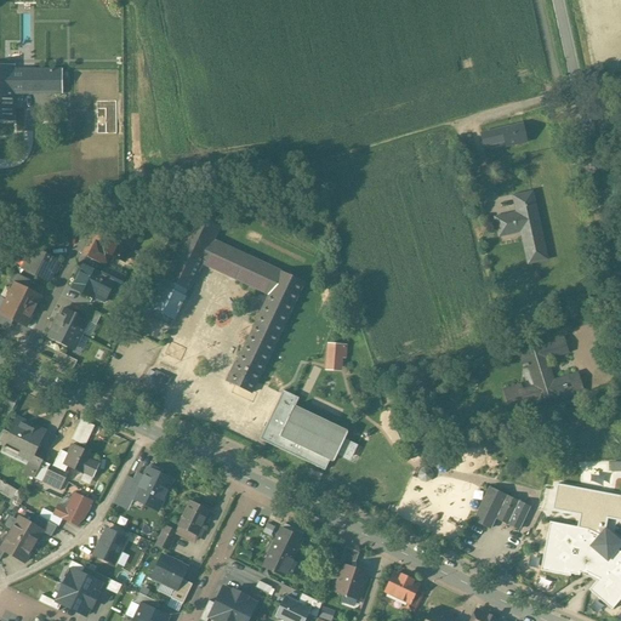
[(13,66),(0,66),(0,120),(13,120),(13,92),(13,70),(13,66)]
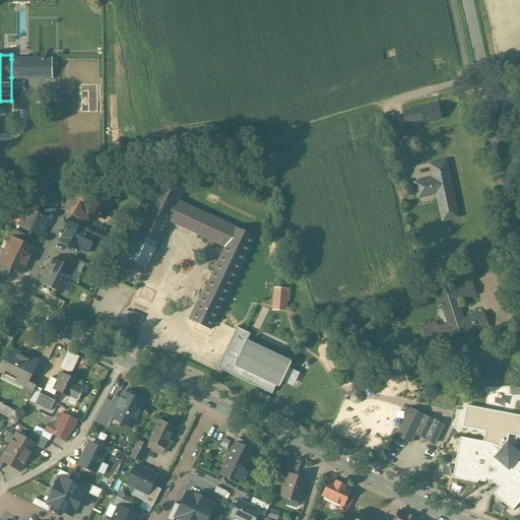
[(52,59),(11,59),(11,77),(44,77),(52,77),(52,59)]
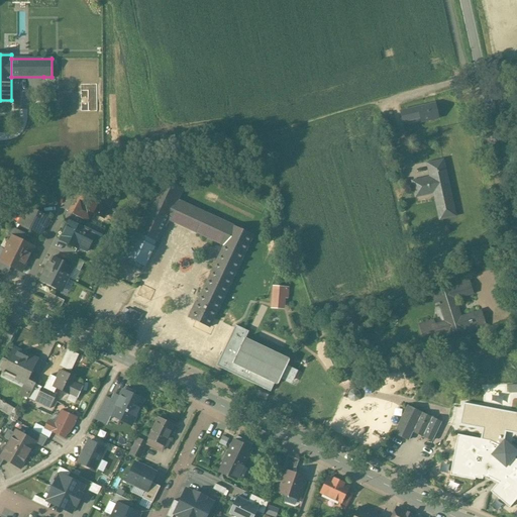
[(59,88),(59,59),(52,59),(52,77),(43,77),(42,88),(59,88)]
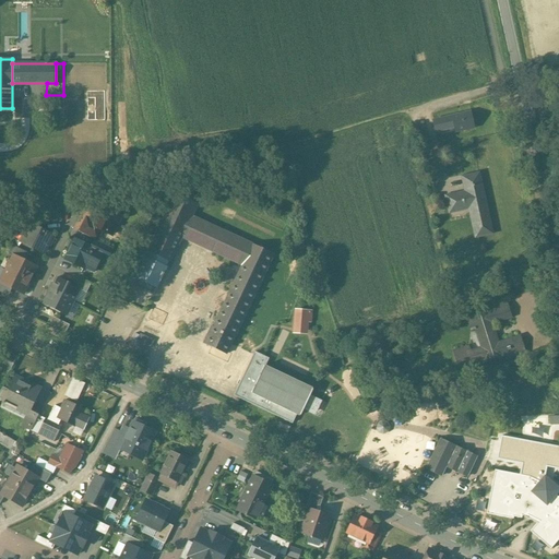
[(473,114),(455,118),(455,119),(438,123),(440,133),(458,129),(459,133),(476,129),(473,114)]
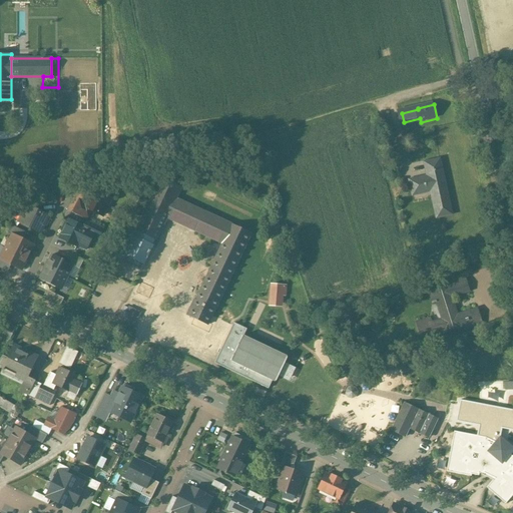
[(452,214),(441,160),(427,163),(430,177),(413,181),(416,194),(434,190),(439,217),(452,214)]
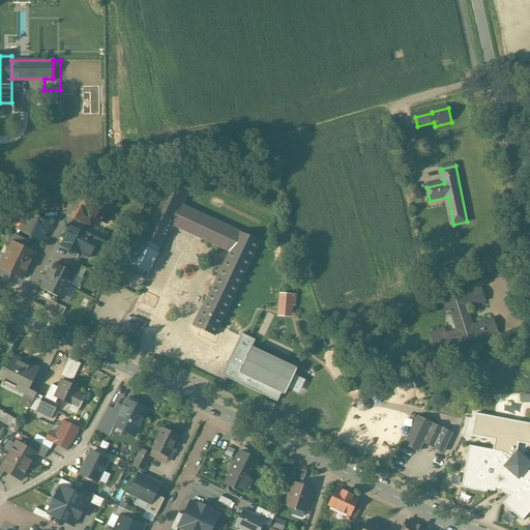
[(167,184),(141,238),(142,239),(160,247),(162,247),(172,226),(181,205),(187,194),(167,184)]
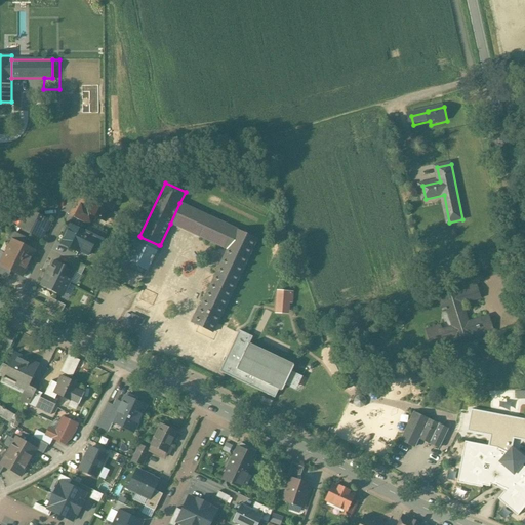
[(114,203),(94,194),(87,208),(91,210),(89,212),(96,216),(106,220),(114,203)]
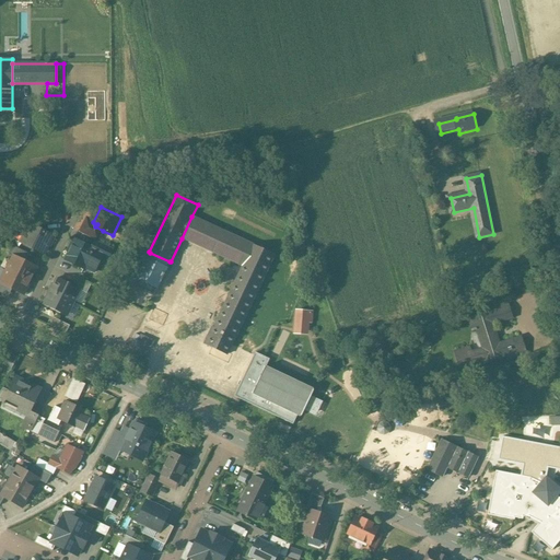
[(243,268),(213,329),(212,328),(205,346),(226,357),(275,257),(233,236),(229,234),(191,217),(182,238),(243,268)]
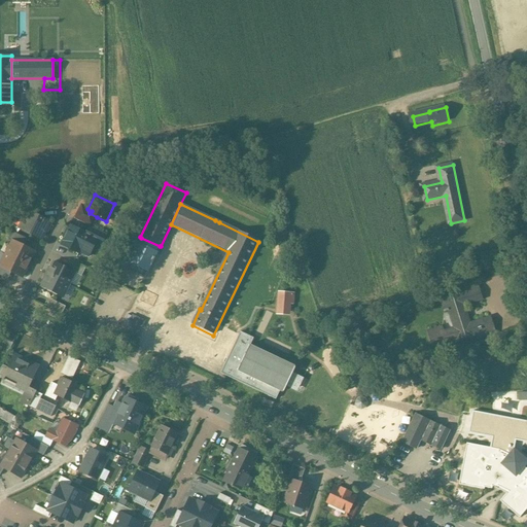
[(49,221),(29,211),(25,220),(26,223),(23,229),(41,238),(49,221)]
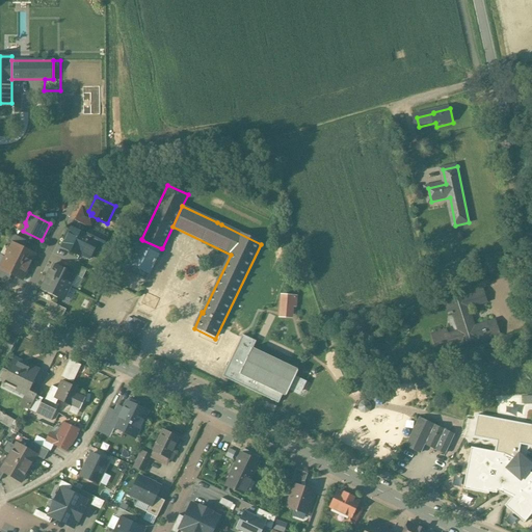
[(90,215),(89,218),(79,213),(76,220),(90,228),(92,229),(98,219),(90,215)]
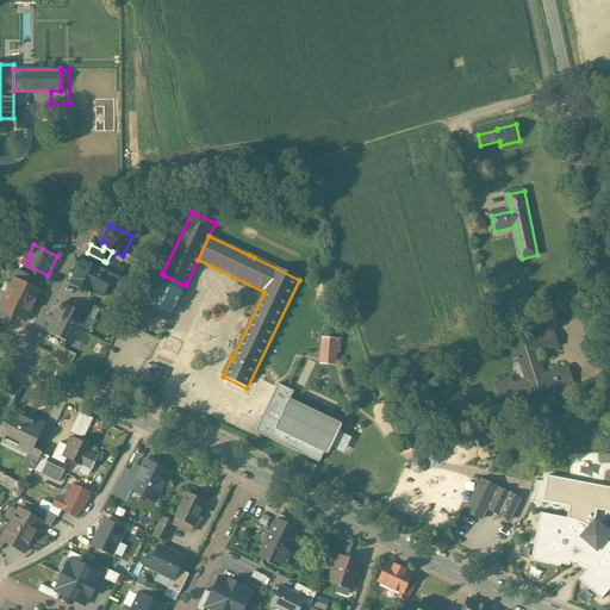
[(100,269),(82,261),(72,282),(92,292),(94,287),(105,292),(111,280),(112,277),(100,269)]
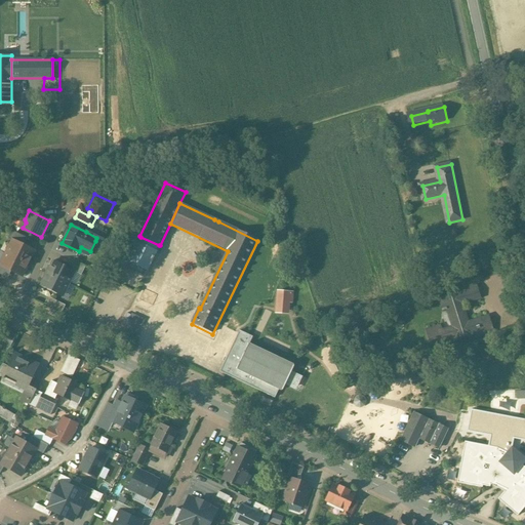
[(91,226),(89,225),(86,232),(96,238),(95,241),(101,243),(106,233),(91,226)]
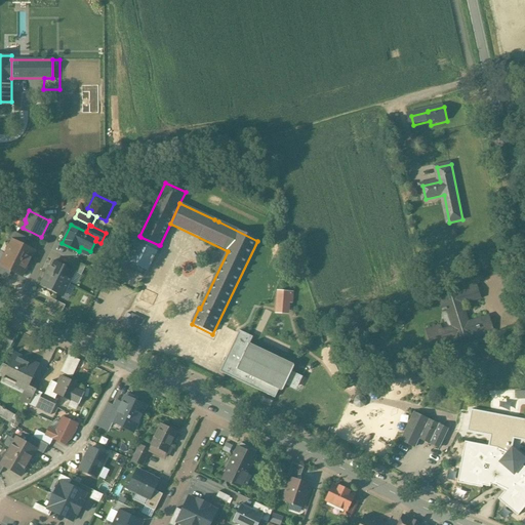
[(159,245),(140,237),(138,242),(137,241),(128,261),(148,271),(157,251),(156,250),(159,245)]
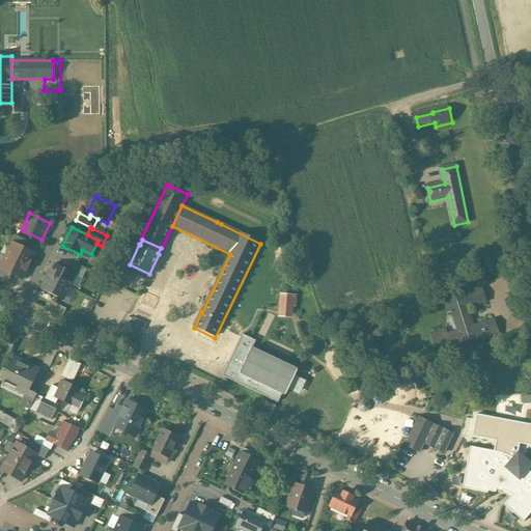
[(34,253),(15,244),(12,248),(9,249),(6,255),(28,266),(34,253)]
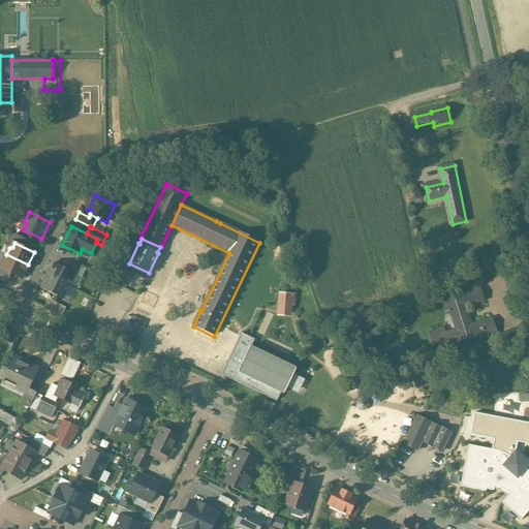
[(28,265),(6,254),(4,260),(5,262),(2,268),(22,278),(28,265)]
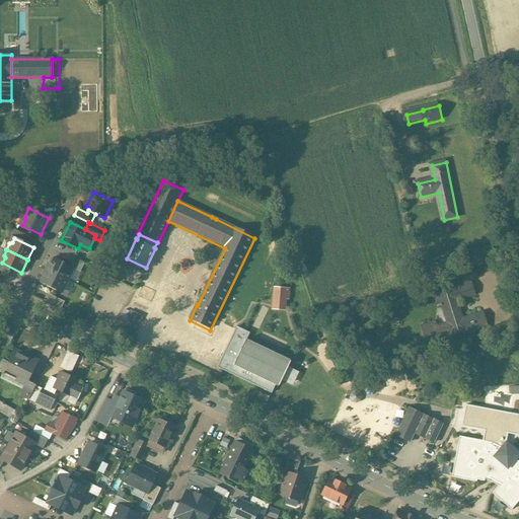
[(73,267),(53,257),(47,270),(68,280),(71,275),(70,272),(73,267)]
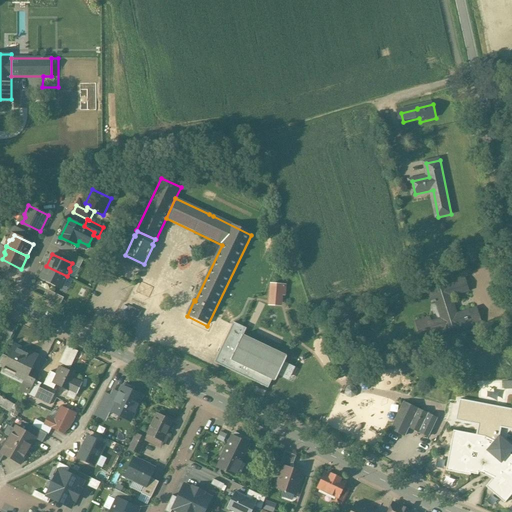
[(83,260),(77,257),(74,264),(80,267),(83,260)]
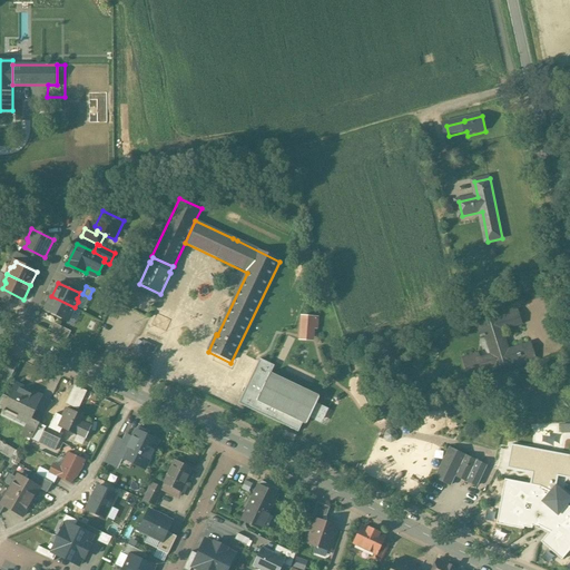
[(75,307),(51,296),(45,310),(66,321),(69,315),(72,314),(75,307)]
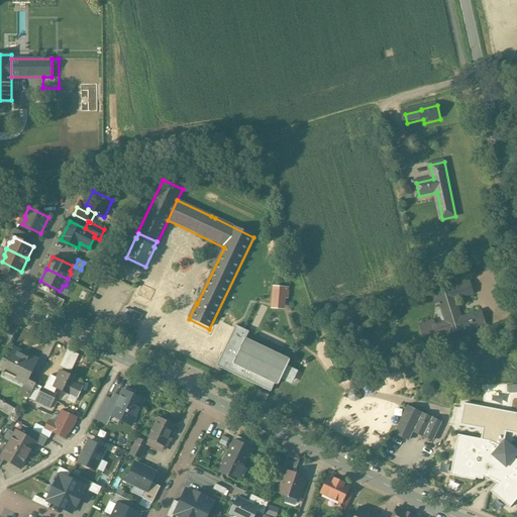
[(470,283),(452,289),(452,288),(437,293),(438,294),(434,295),(437,304),(436,305),(436,306),(440,305),(446,322),(435,326),(433,320),(423,324),(427,338),(448,331),(449,334),(464,329),(463,328),(485,322),(481,311),(460,317),(455,299),(473,293),(470,283)]
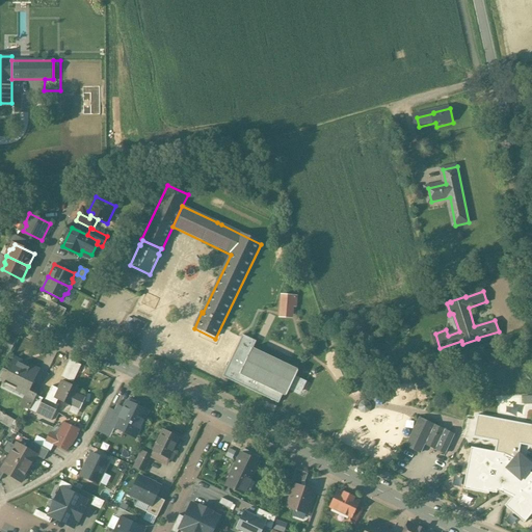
[(294,295),(280,295),(278,318),(294,318),(294,295)]
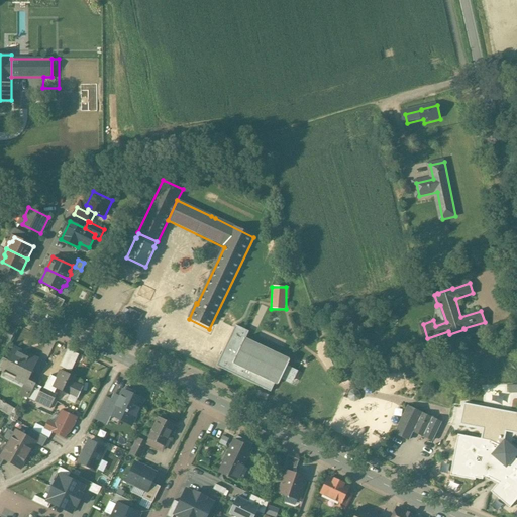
[(130,310),(128,323),(141,325),(143,313),(130,310)]
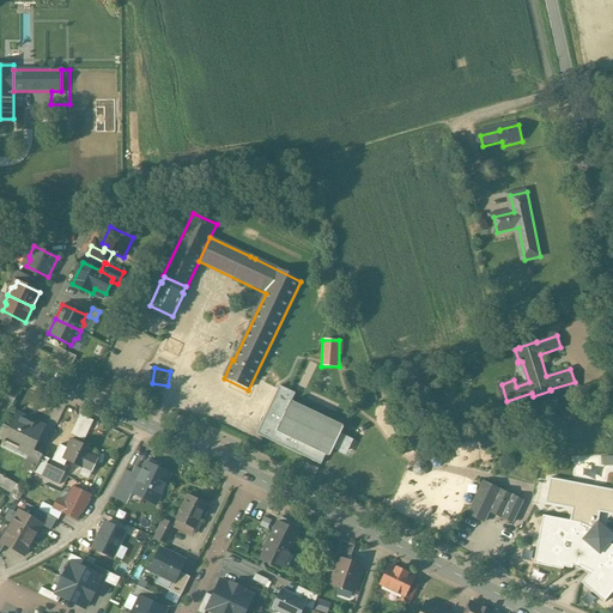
[(343,430),(290,402),(293,395),(279,388),(256,435),(320,467),(326,456),(328,457),(343,430)]
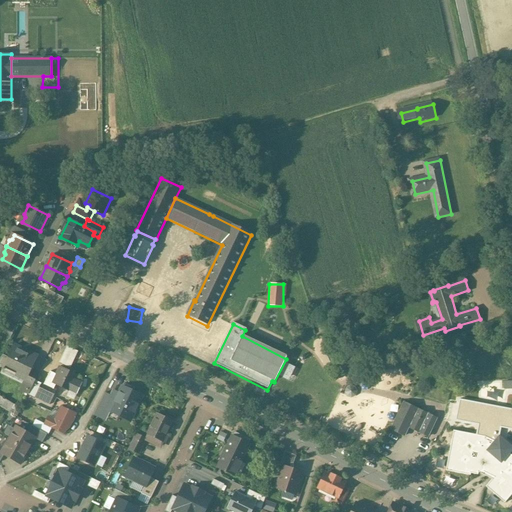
[(27,354),(14,347),(3,369),(25,380),(23,384),(20,390),(28,394),(34,381),(37,375),(30,372),(37,357),(27,353),(27,354)]
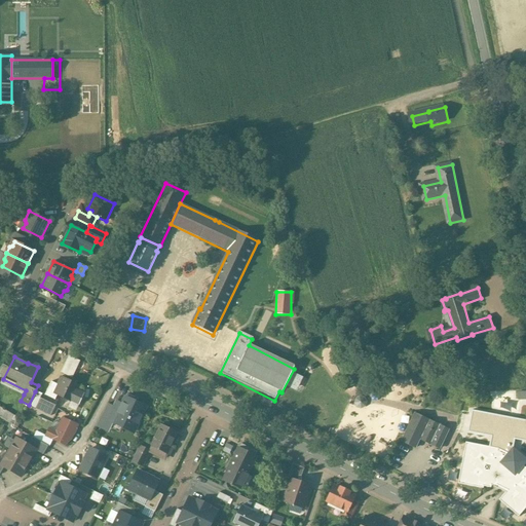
[(78,384),(62,377),(53,392),(71,401),(71,400),(76,389),(78,384)]
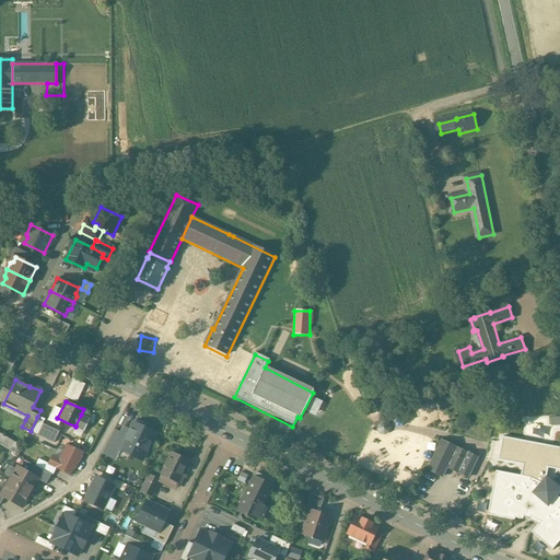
[(81,415),(76,426),(84,430),(90,419),(81,415)]
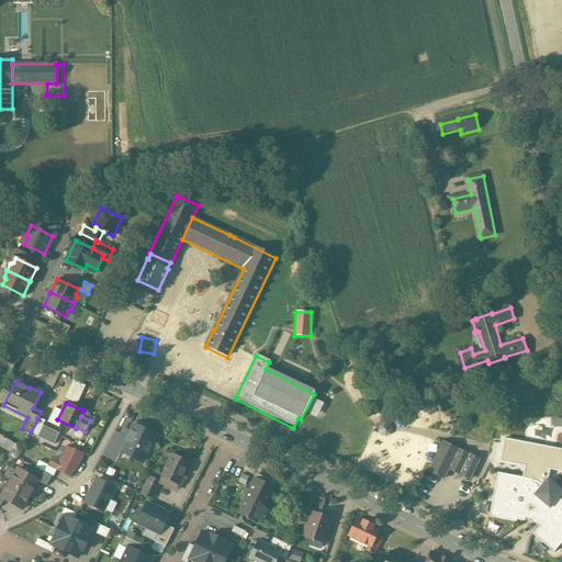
[(40,434),(41,430),(45,422),(37,418),(31,433),(34,434),(38,437),(40,434)]
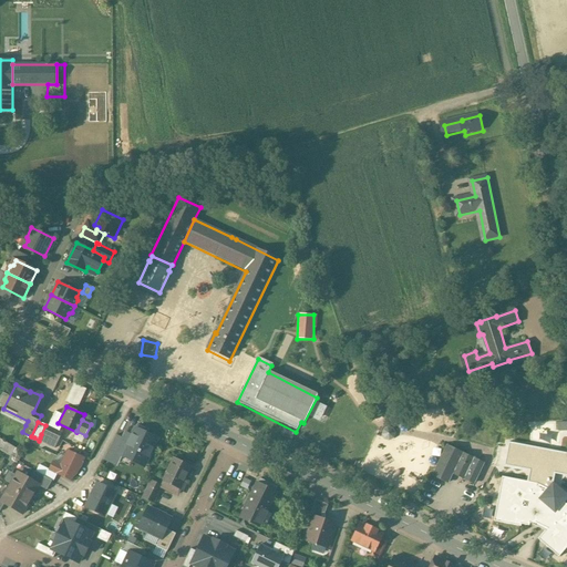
[(62,433),(45,425),(41,434),(40,437),(39,441),(54,447),(62,433)]
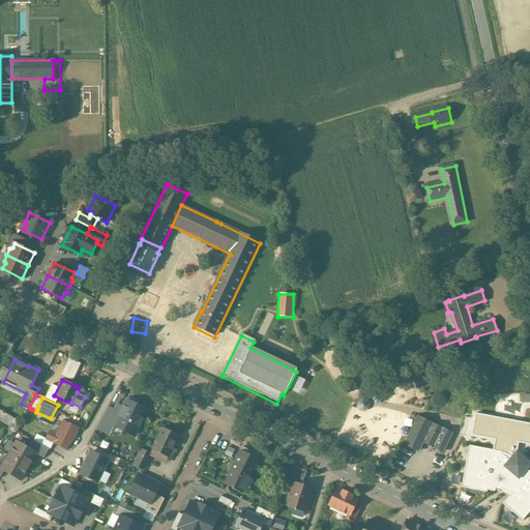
[(146,409),(127,400),(120,414),(115,425),(135,435),(146,409)]
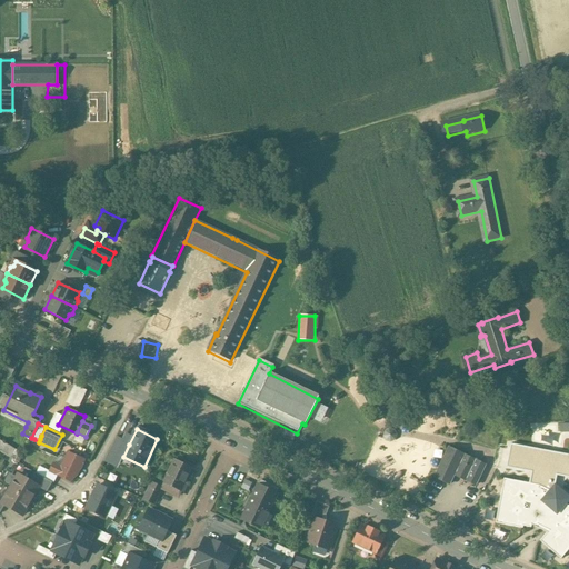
[(86,437),(77,432),(77,433),(73,438),(82,442),(86,437)]
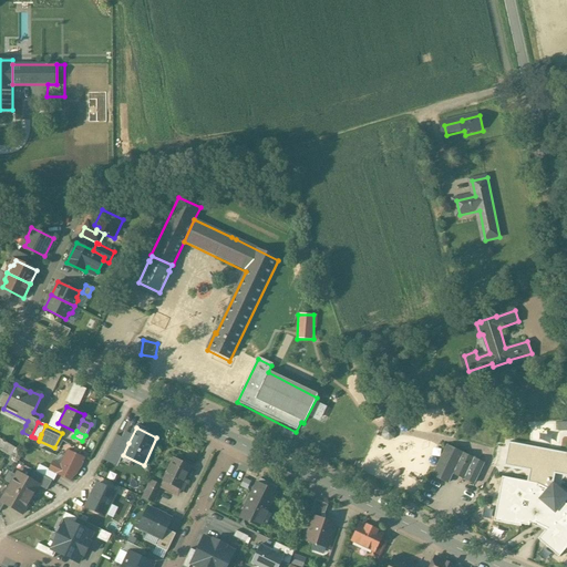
[(122,440),(111,462),(117,465),(123,455),(129,443),(122,440)]
